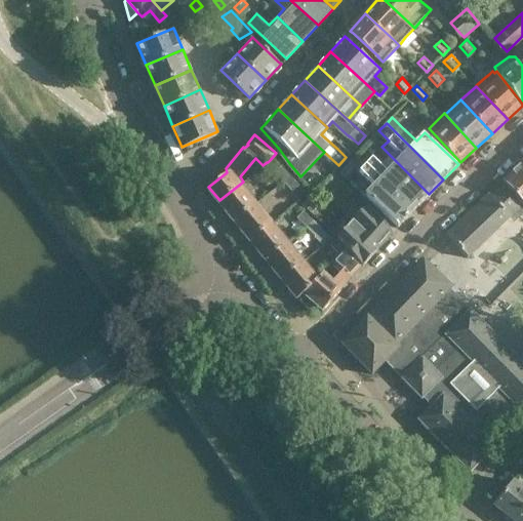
[(357,154),(351,160),(361,169),(375,184),(367,193),(400,224),(415,208),(367,163),(366,163),(357,154)]
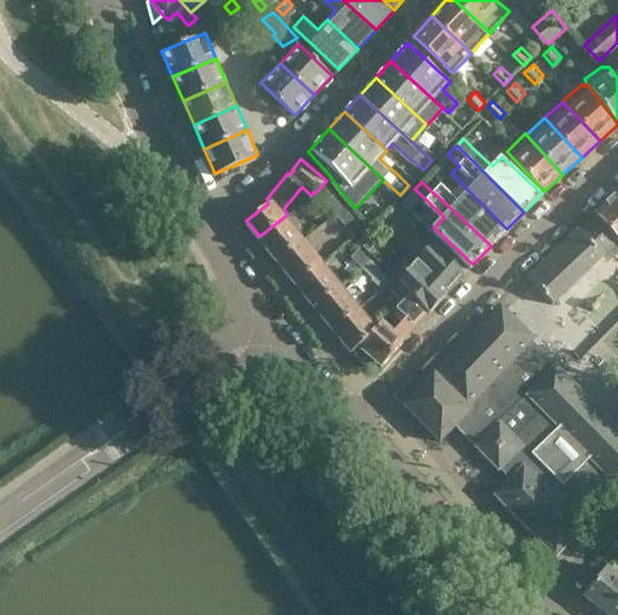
[(434,193),(491,246),(507,229),(459,182),(451,193),(455,195),(453,196),(441,184),(434,193)]
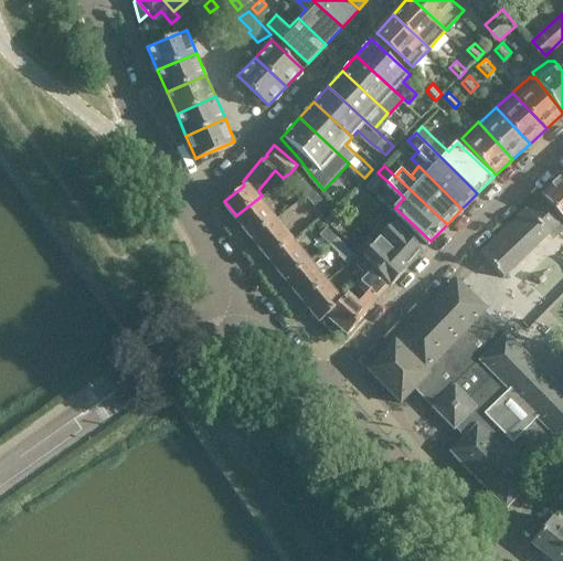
[(306,175),(298,181),(307,192),(315,186),(306,175)]
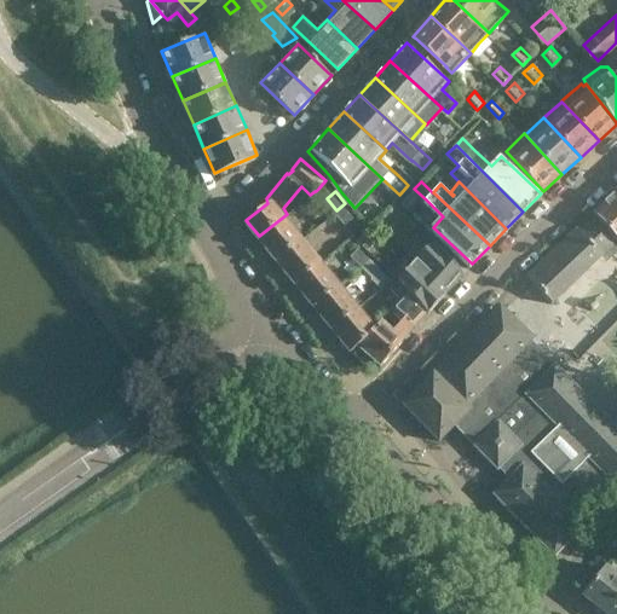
[(616,204),(610,197),(595,210),(599,214),(598,215),(616,235),(616,204)]
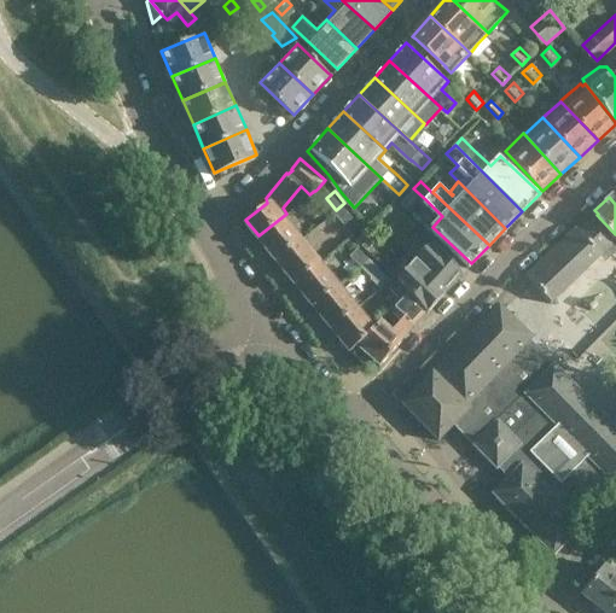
[(395,202),(383,212),(391,220),(404,209),(395,202)]
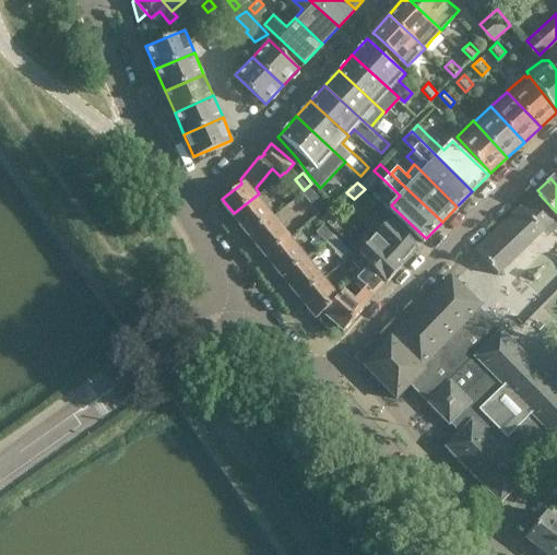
[(311,184),(304,190),(312,201),(320,195),(311,184)]
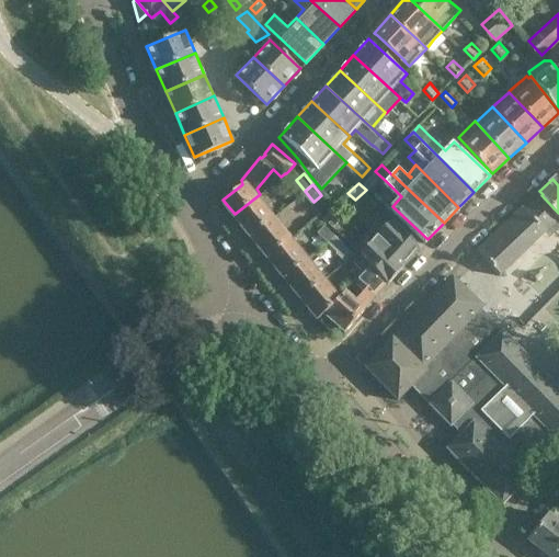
[(355,200),(348,193),(343,197),(350,205),(355,200)]
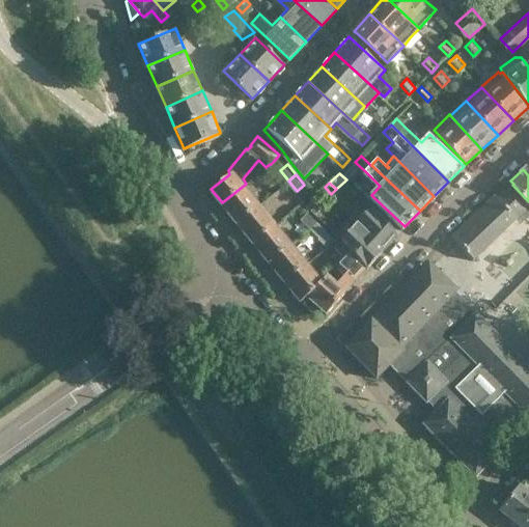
[(238,222),(261,202),(246,184),(222,202),(238,222)]
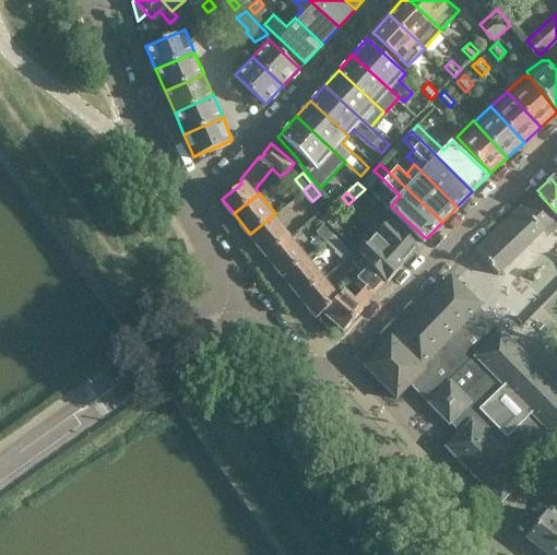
[(549,234),(556,226),(556,212),(540,195),(525,208),(523,204),(477,248),(501,272),(518,257),(546,231),(549,234)]
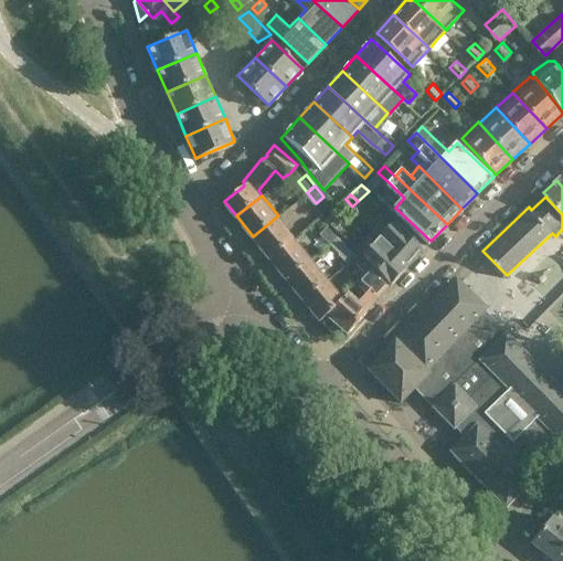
[(337,207),(327,215),(337,225),(346,215),(337,207)]
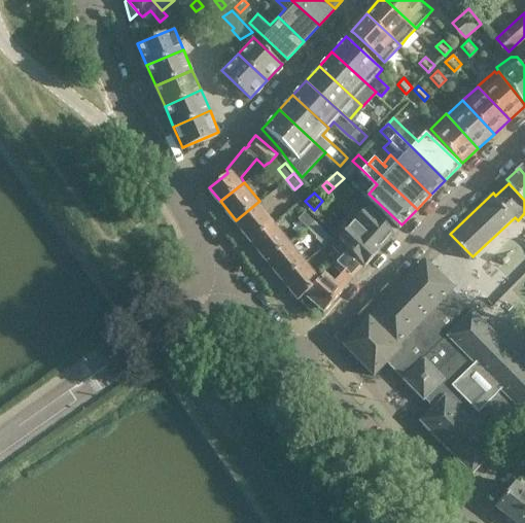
[(252,239),(275,220),(259,201),(236,220),(252,239)]
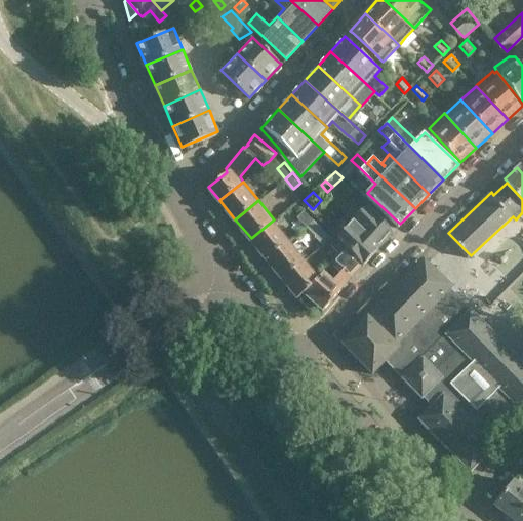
[(346,211),(354,218),(380,246),(384,242),(394,230),(368,203),(361,210),(353,203),(346,211)]
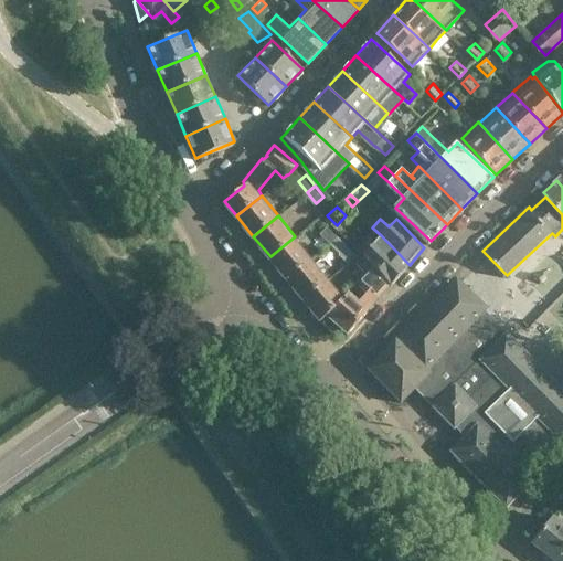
[(331,242),(339,235),(327,224),(320,231),(331,242)]
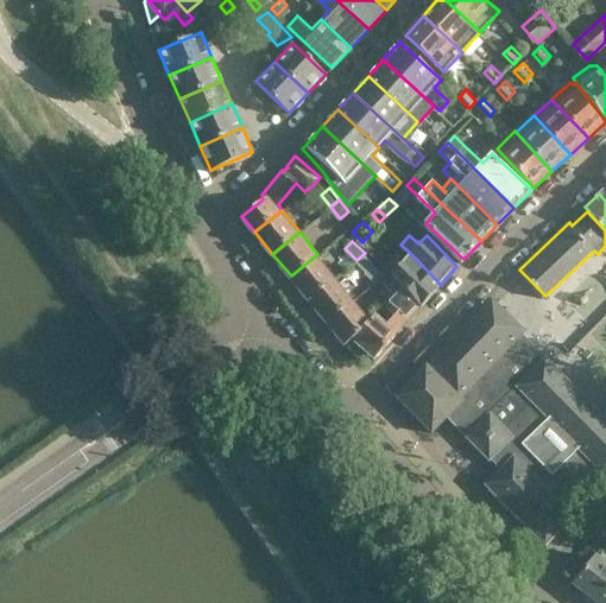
[(365,253),(357,260),(366,270),(365,271),(376,281),(384,272),(365,253)]
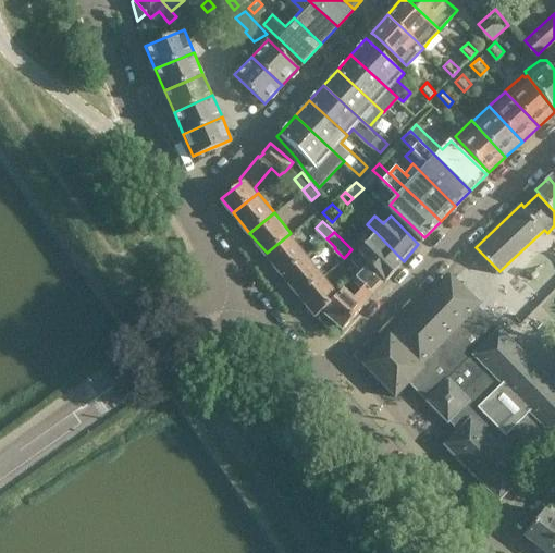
[(387,279),(404,261),(375,232),(359,250),(370,262),(387,279)]
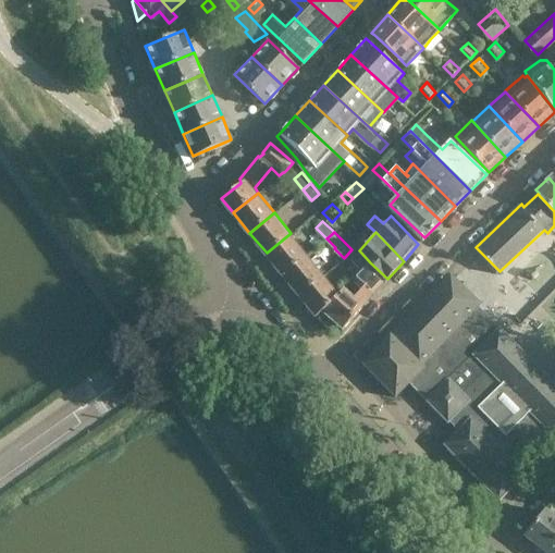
[(283,273),(308,254),(291,233),(267,253),(283,273)]
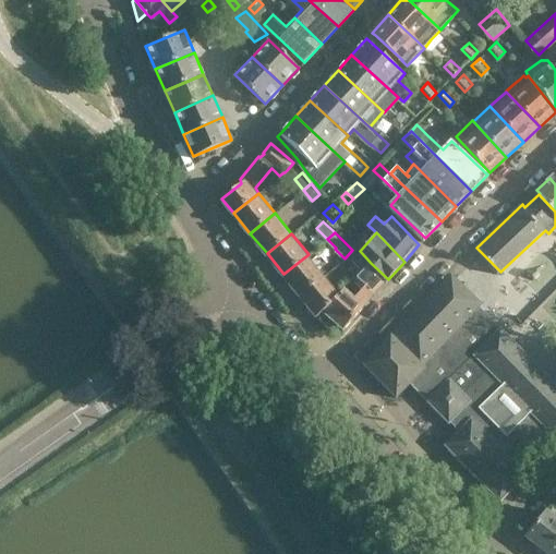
[(360,251),(353,257),(354,259),(361,267),(364,271),(371,263),(360,251)]
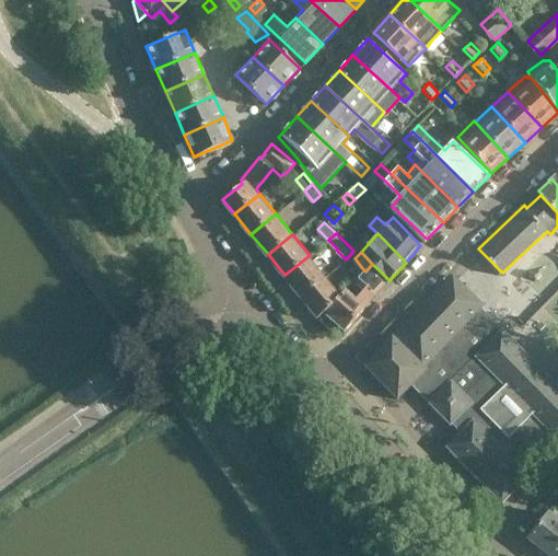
[(301,296),(326,276),(310,255),(285,275),(301,296)]
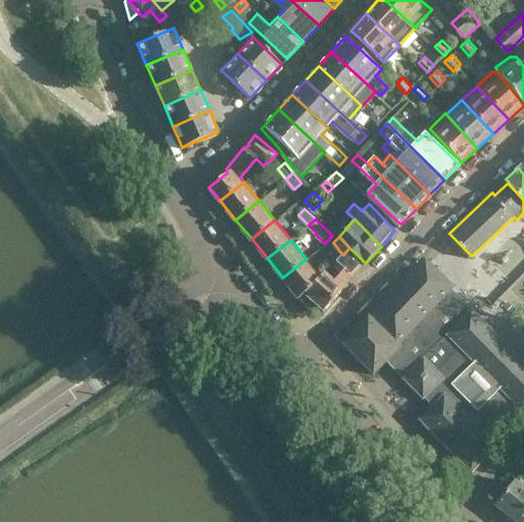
[(366,263),(349,248),(343,255),(339,259),(336,257),(320,275),(321,276),(319,282),(300,297),(300,298),(311,308),(316,302),(325,309),(366,263)]
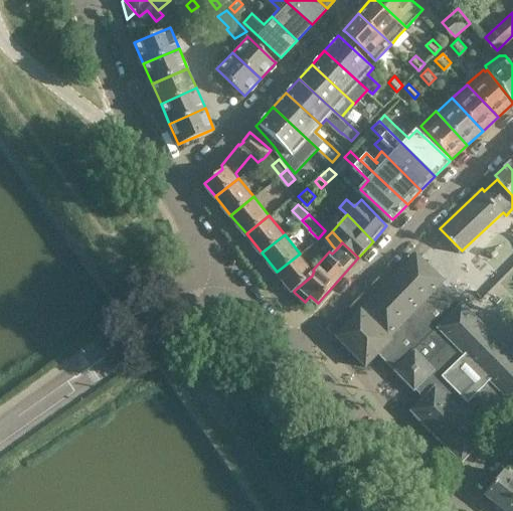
[(512,350),(463,300),(461,303),(441,284),(445,279),(416,251),(337,334),(366,364),(379,352),(387,360),(389,358),(396,365),(394,368),(415,389),(421,384),(429,391),(410,409),(436,435),(462,461),(488,436),(478,426),(507,396),(512,402),(512,350)]
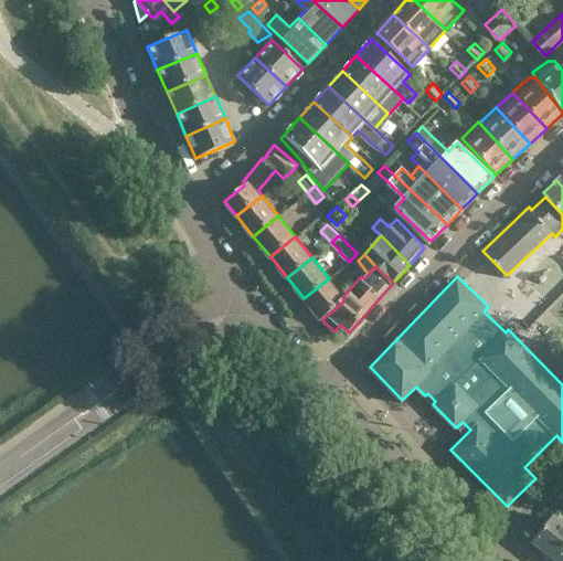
[(342,303),(344,297),(343,296),(329,278),(304,298),(306,300),(320,320),(322,319),(342,303)]
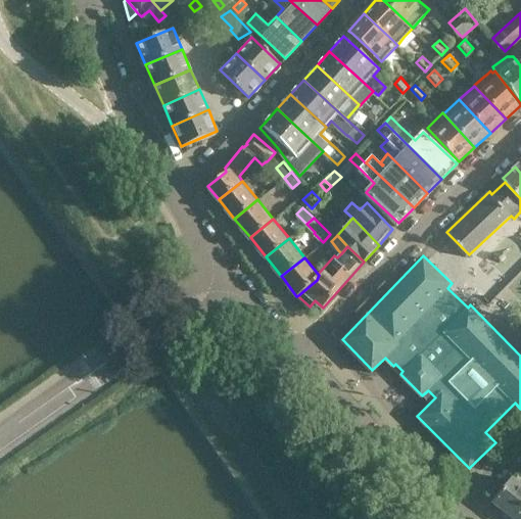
[(520,482),(516,479),(513,476),(493,502),(515,518),(520,510),(520,482)]
